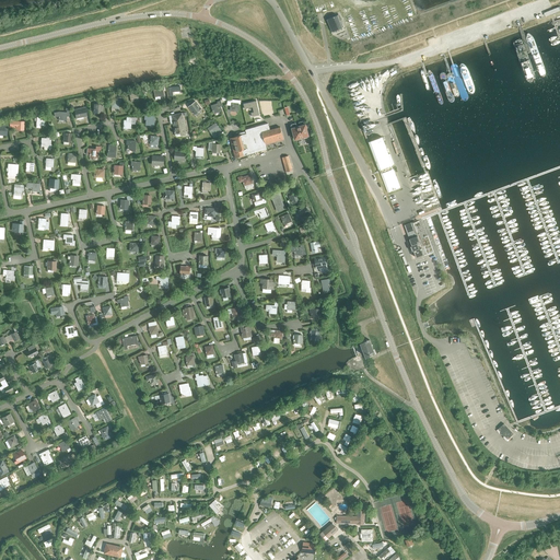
[(337,15),(327,19),(331,32),(342,27),(337,15)]
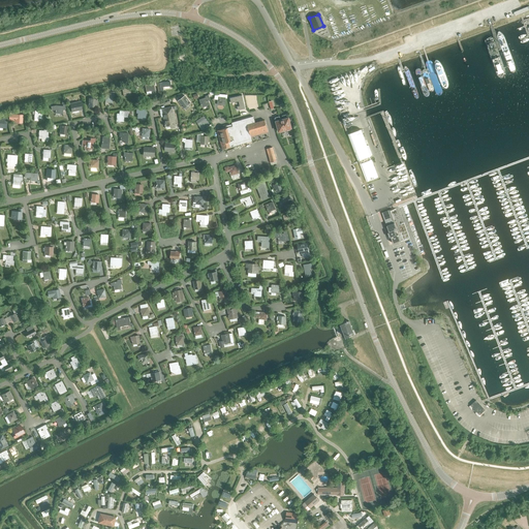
[(159,83),(160,91),(163,91),(163,87),(170,86),(170,82),(159,83)]
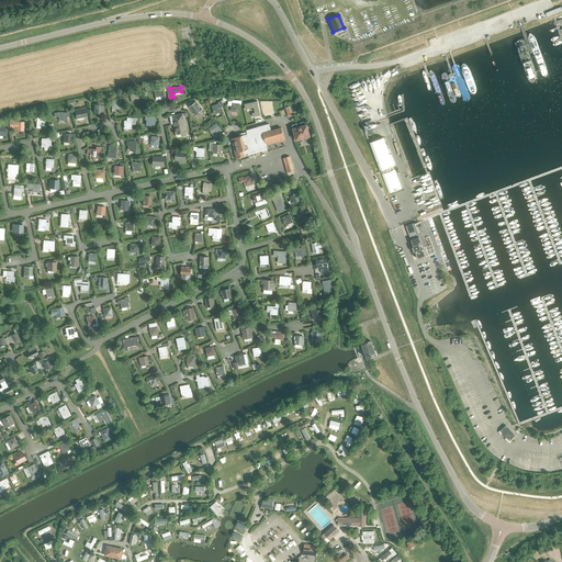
[(166,98),(164,88),(154,90),(155,98),(161,97),(161,99),(166,98)]
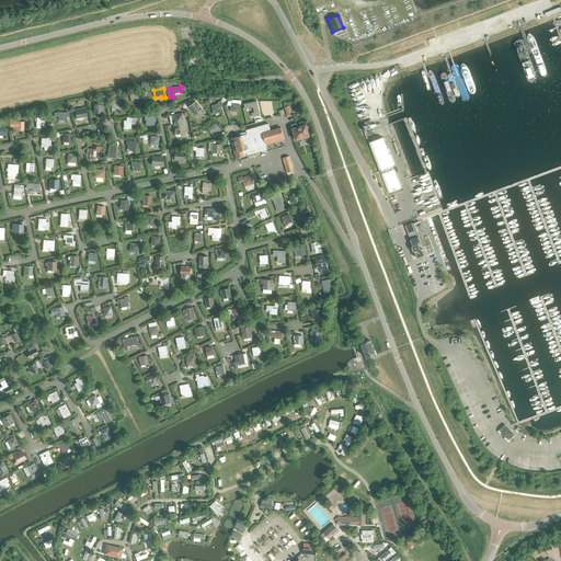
[(112,100),(112,107),(119,109),(119,101),(121,102),(122,98),(117,98),(117,100),(112,100)]
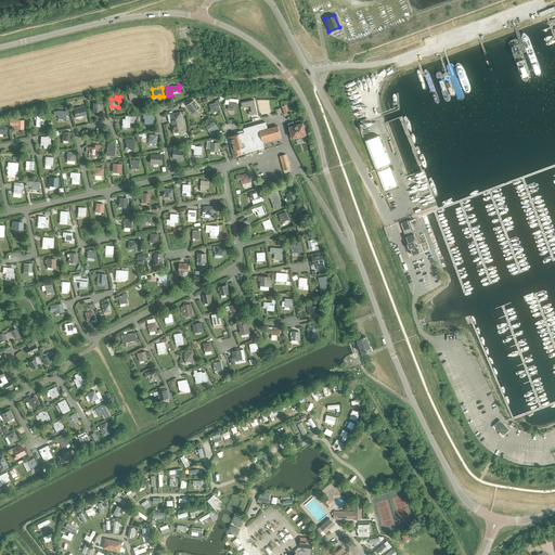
[(235,111),(236,102),(237,103),(239,100),(231,99),(231,100),(226,100),(226,103),(227,103),(227,104),(229,104),(228,110),(235,111)]
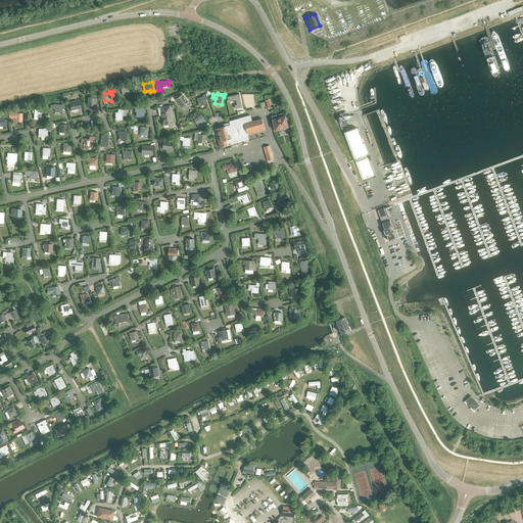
[(187,106),(186,103),(188,101),(183,94),(176,99),(182,106),(184,108),(187,106)]
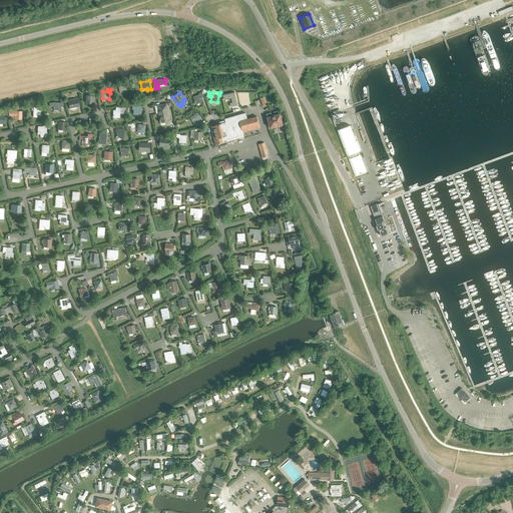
[(193,96),(196,103),(203,101),(201,96),(203,96),(202,92),(199,93),(199,94),(193,96)]
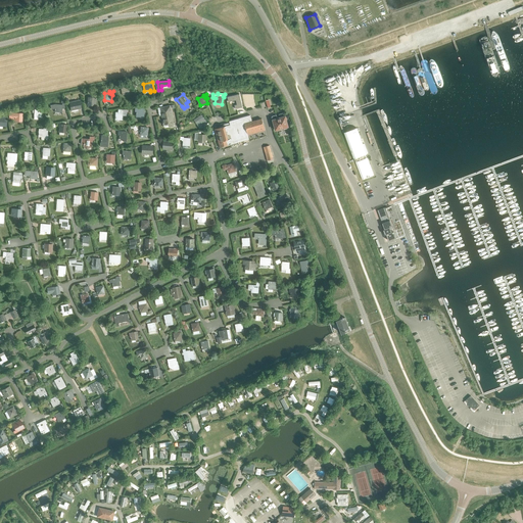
[(236,100),(237,104),(234,105),(235,108),(242,107),(239,94),(227,96),(228,101),(236,100)]
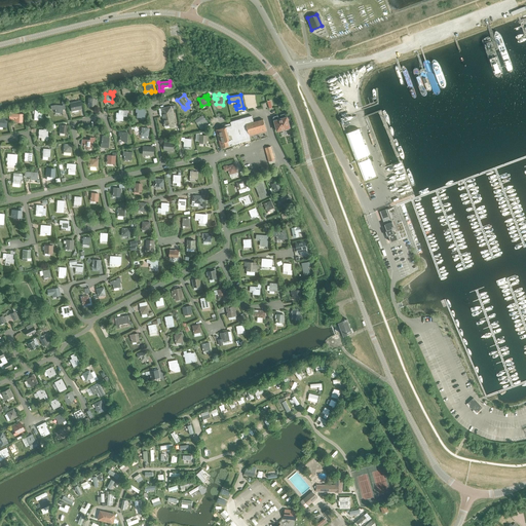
[(71,111),(81,109),(80,101),(70,103),(71,111)]
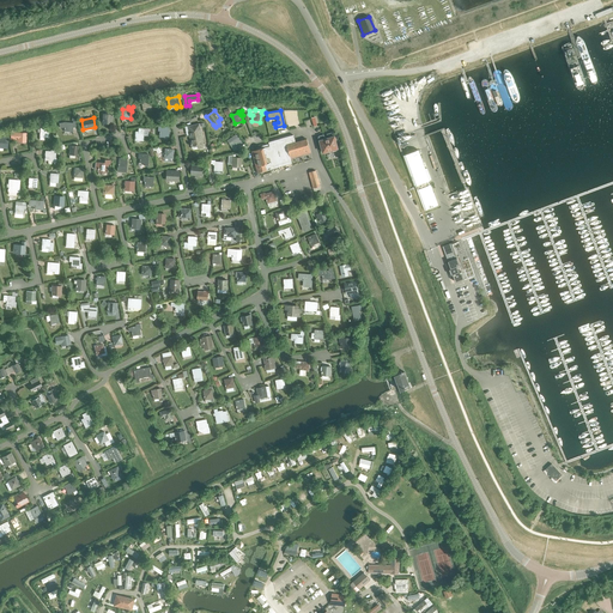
[(73,126),(76,127),(76,121),(73,121),(73,122),(65,122),(59,123),(60,127),(65,127),(64,131),(72,132),(73,126)]
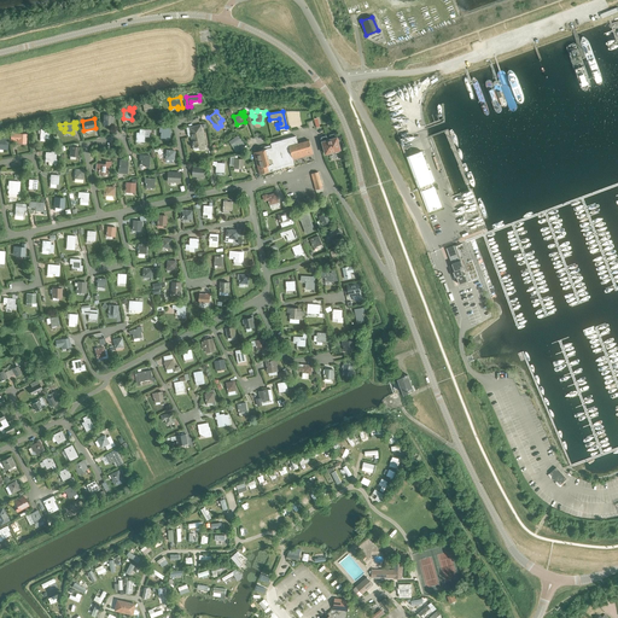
[(200,150),(207,149),(202,124),(187,127),(187,132),(190,130),(193,144),(192,145),(192,147),(193,147),(193,149),(199,147),(200,150)]
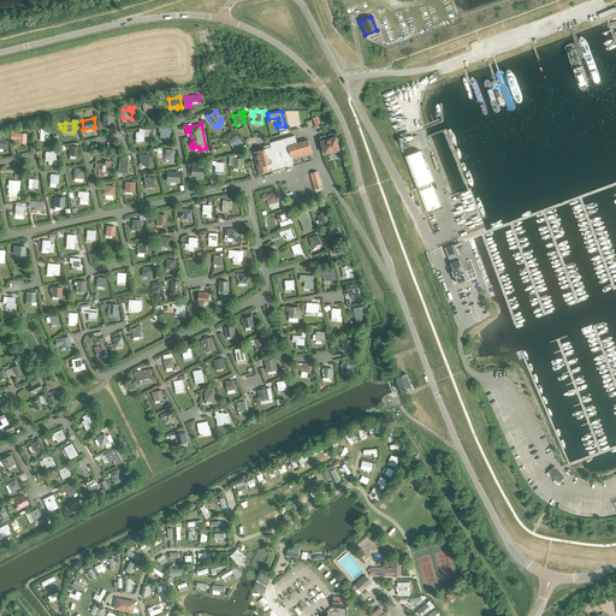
[(17,142),(25,142),(27,134),(11,132),(10,140),(17,141),(17,142)]
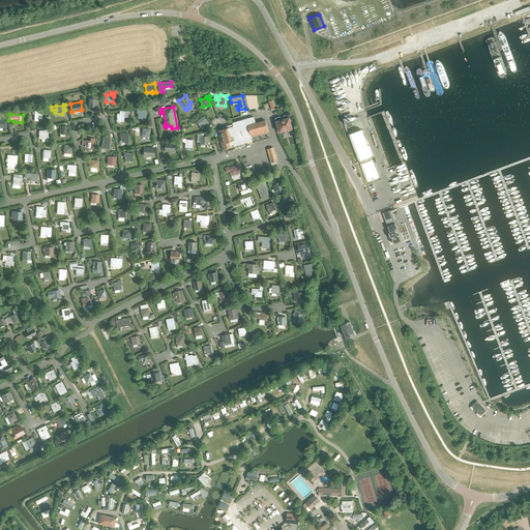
[(204,116),(196,121),(202,128),(209,123),(204,116)]
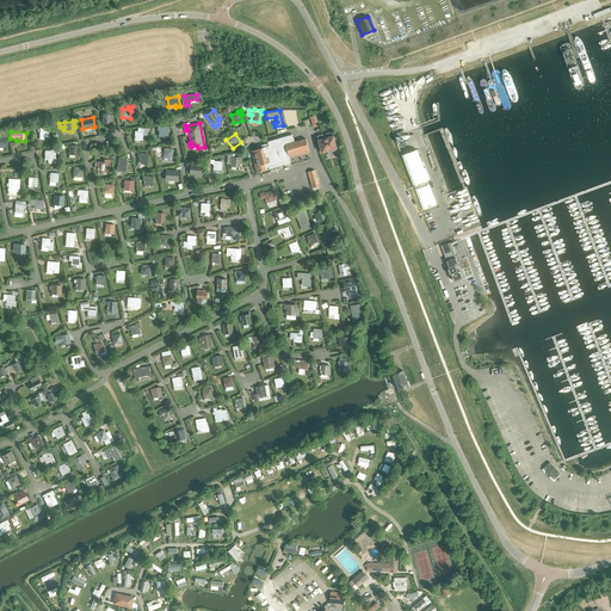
[(285,143),(294,141),(292,134),(267,141),(269,143),(260,144),(261,147),(251,150),(257,171),(257,172),(265,170),(265,167),(267,166),(288,160),(290,160),(290,158),(285,143)]
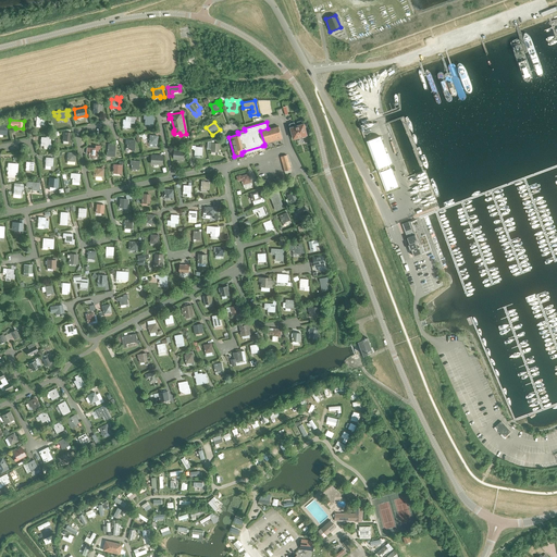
[(304,123),(295,125),(294,122),(289,123),(291,127),(294,138),(301,136),(302,137),(306,136),(306,135),(307,134),(304,123)]
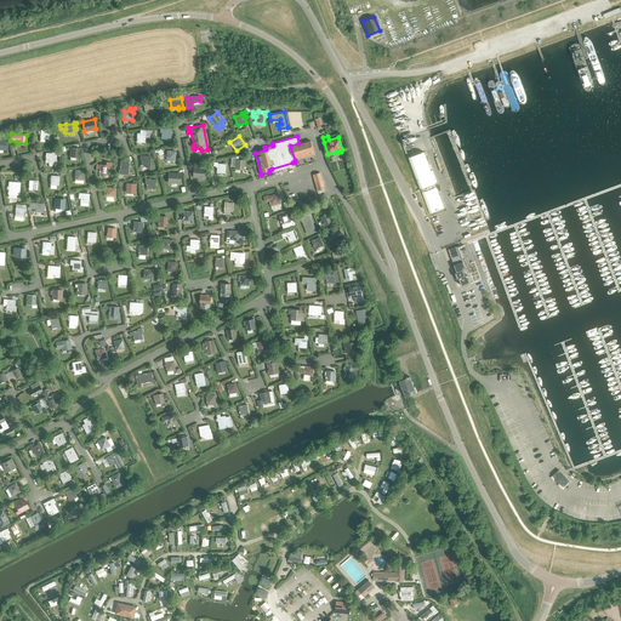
[(290,146),(295,160),(314,154),(312,141),(298,143),(290,146)]
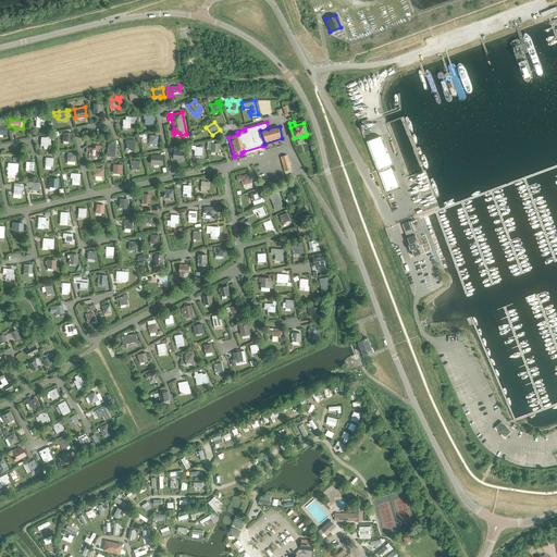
[(51,144),(50,144),(51,136),(46,136),(46,137),(41,137),(40,145),(48,146),(48,148),(51,148),(51,144)]
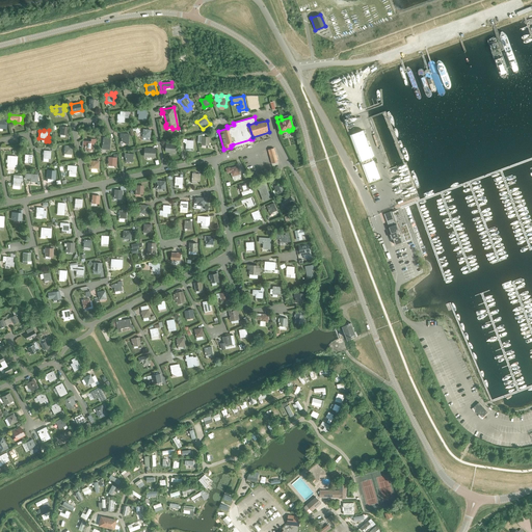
[(360,161),(361,161),(371,157),(373,157),(363,130),(350,134),(360,161)]
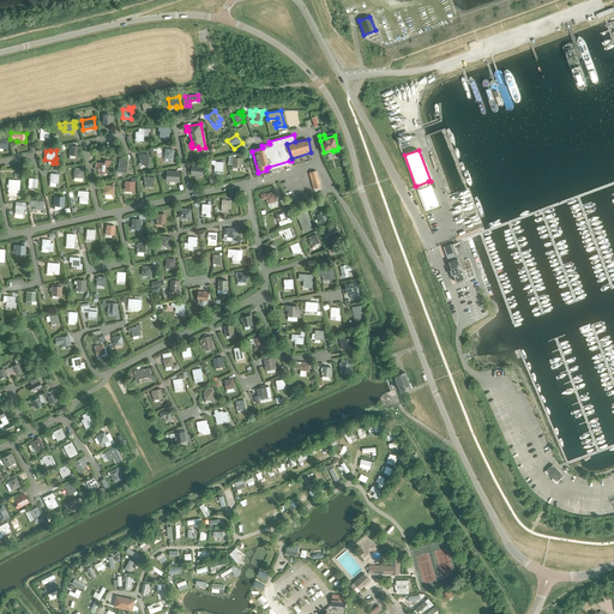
[(144,166),(148,166),(149,154),(139,154),(138,157),(140,157),(139,162),(144,163),(144,166)]
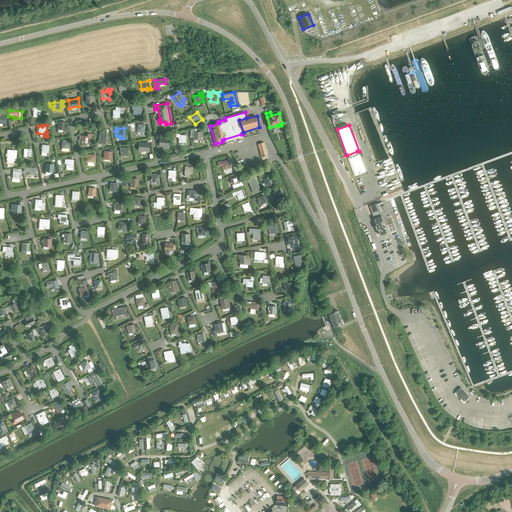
[(191,130),(191,137),(194,137),(194,138),(194,142),(199,142),(199,139),(201,139),(201,131),(197,131),(196,129),(191,130)]
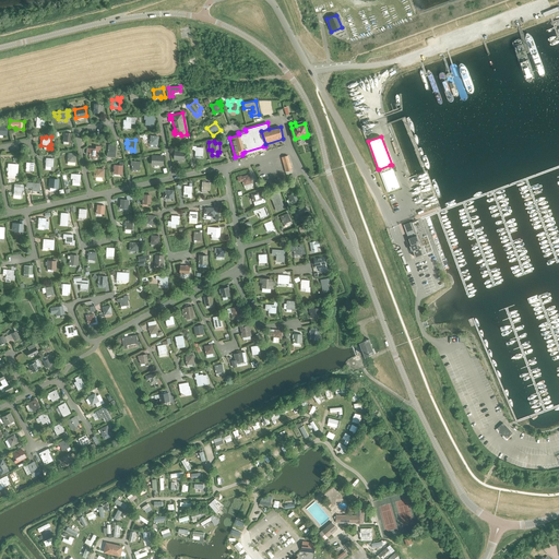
[(108,144),(108,153),(107,153),(107,156),(115,157),(116,145),(108,144)]
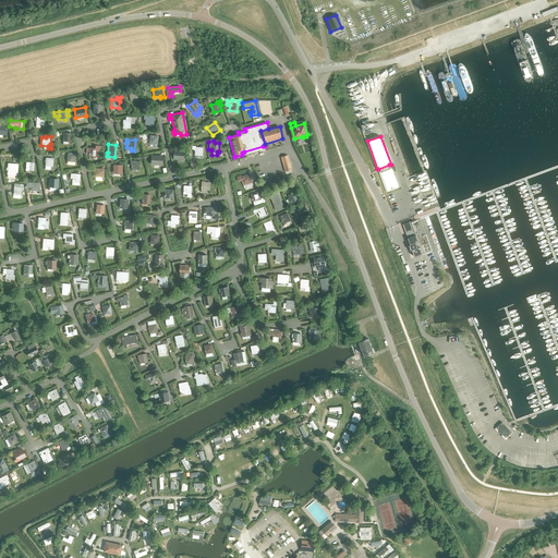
[(98,149),(100,149),(100,146),(95,145),(95,148),(87,147),(87,154),(89,154),(89,156),(97,156),(98,149)]
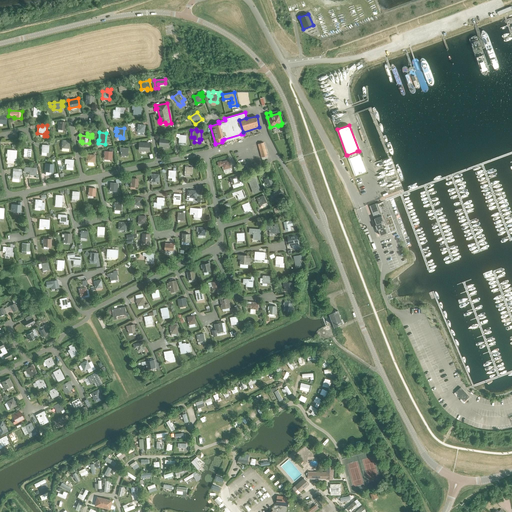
[(177,133),(176,136),(179,136),(179,142),(178,144),(183,145),(184,142),(186,142),(186,135),(186,133),(184,133),(184,135),(180,134),(180,133),(177,133)]
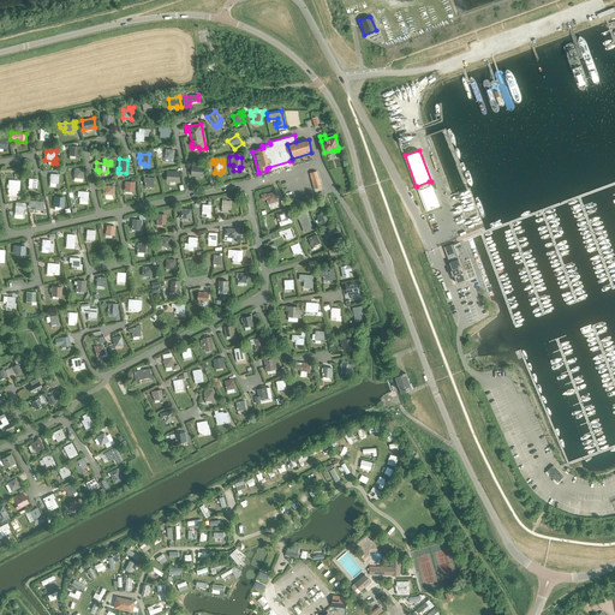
[(192,166),(192,171),(195,171),(195,174),(203,175),(204,166),(196,166),(192,166)]
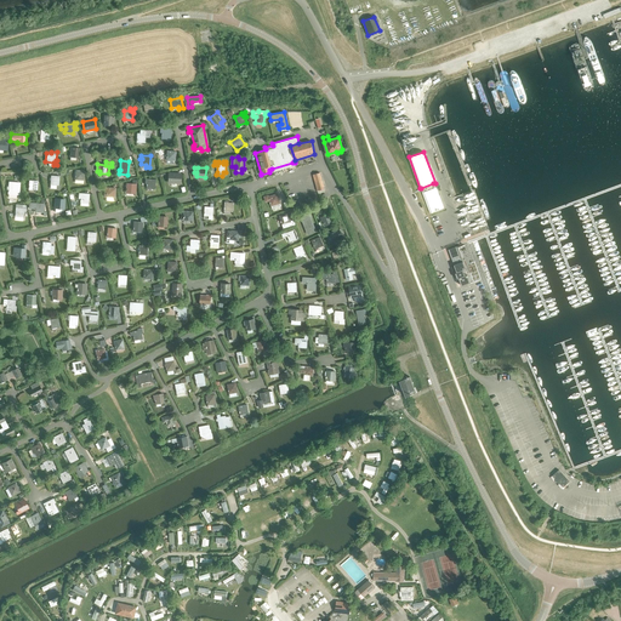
[(313,175),(317,191),(324,189),(319,172),(313,175)]
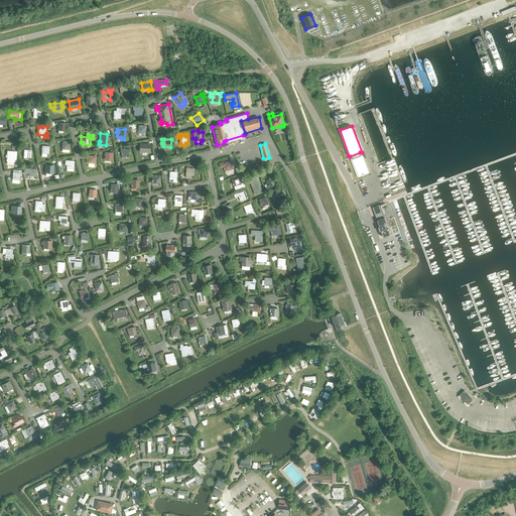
[(113,152),(114,152),(114,149),(110,149),(110,152),(106,152),(105,159),(112,159),(113,152)]
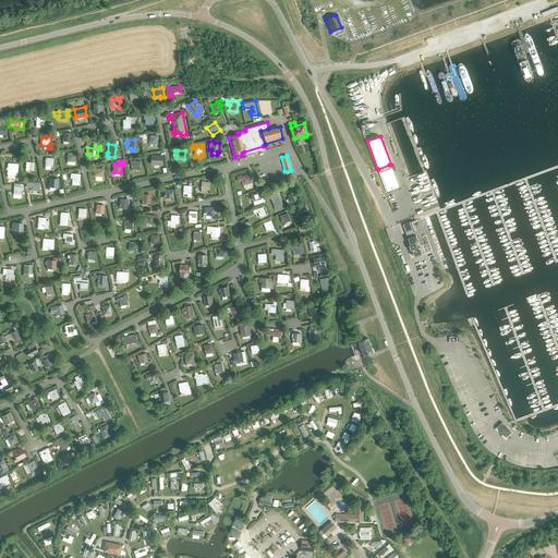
[(389,165),(378,169),(379,173),(386,191),(398,186),(391,169),(389,165)]
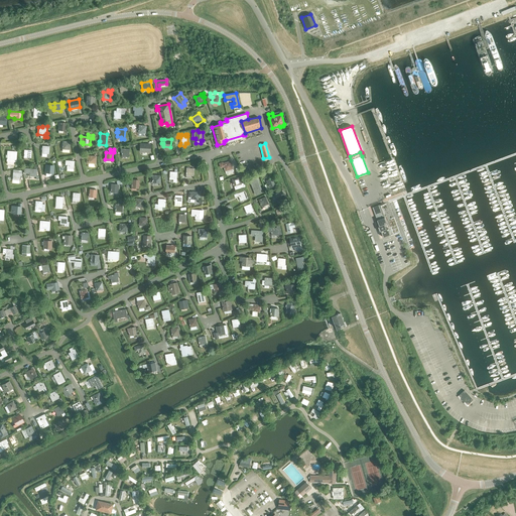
[(88,163),(95,163),(96,154),(94,154),(94,156),(87,155),(87,159),(89,160),(88,163)]
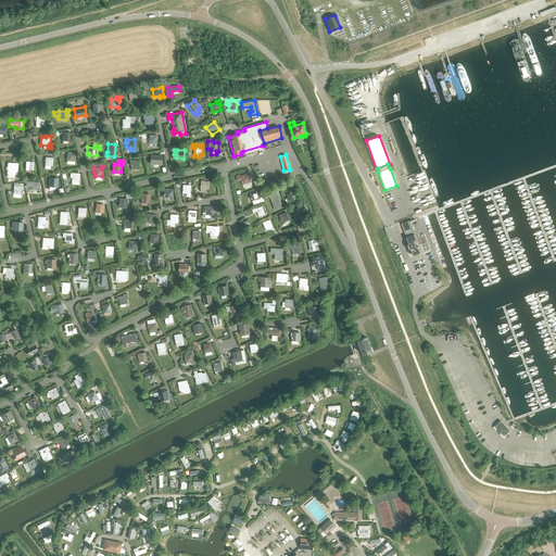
[(243,187),(252,185),(249,173),(237,176),(238,180),(241,179),(243,187)]
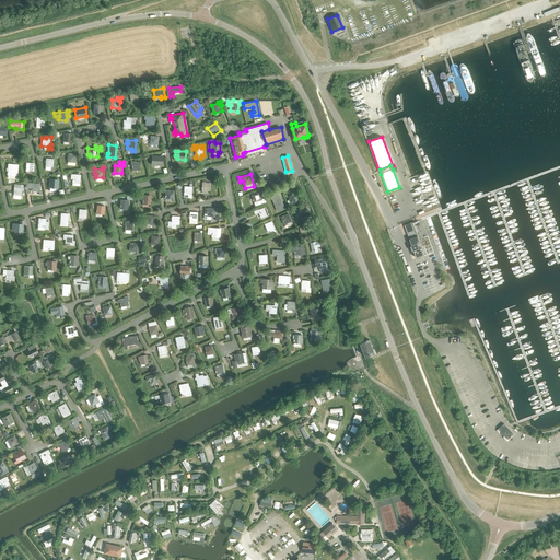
[(38,194),(41,194),(42,190),(39,190),(39,183),(26,183),(25,187),(32,188),(32,190),(39,191),(38,194)]
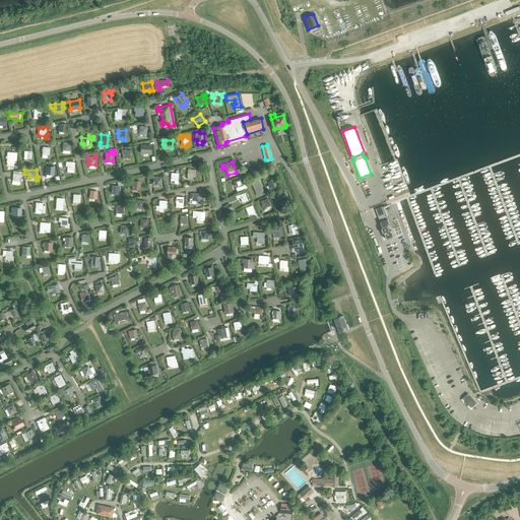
[(21,177),(21,174),(21,172),(18,171),(18,174),(13,173),(12,181),(19,182),(19,177),(21,177)]
